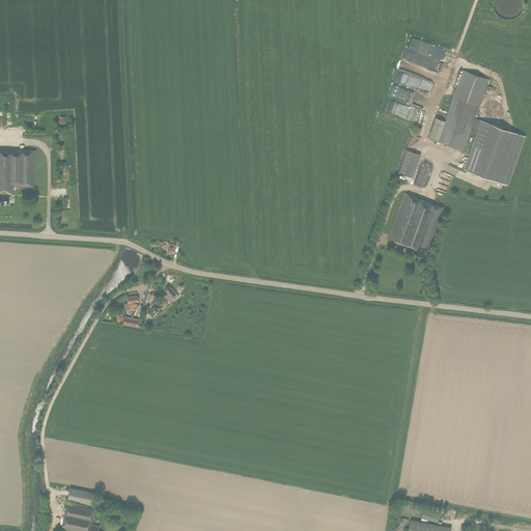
[(406,51),(398,70),(436,83),(439,73),(407,61),(409,53),(406,51)]
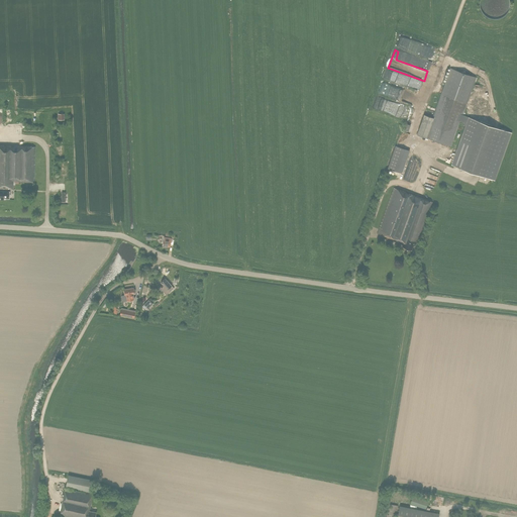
[(450,68),(433,117),(423,114),(416,134),(450,146),(459,121),(466,123),(451,165),(480,175),(495,180),(512,132),(469,117),(461,115),(476,77),(450,68)]
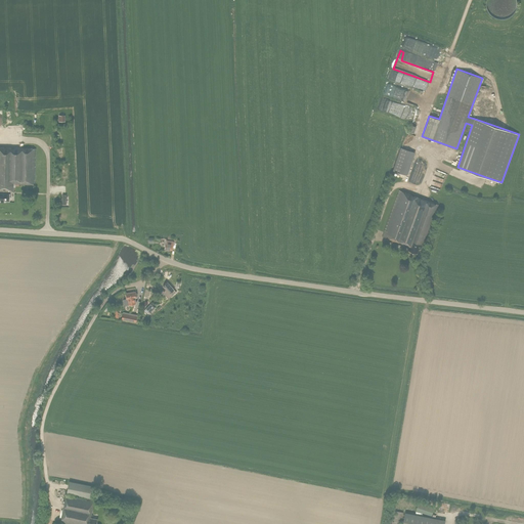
[(523,107),(483,94),(475,119),(519,134),(523,119),(523,107)]
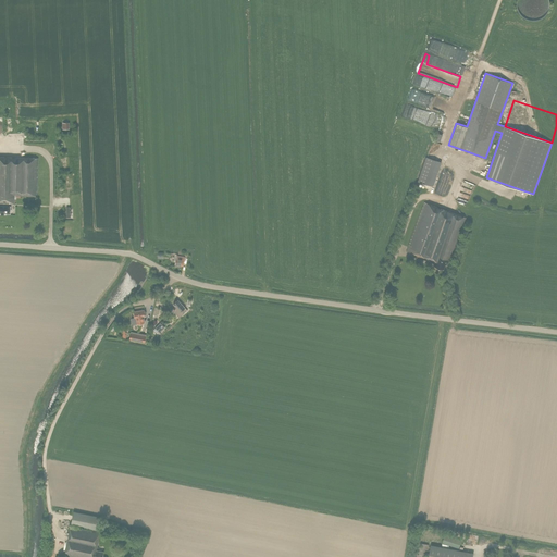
[(0,157),(0,212),(10,213),(10,203),(14,205),(14,199),(16,199),(16,195),(36,196),(36,158),(0,157)]
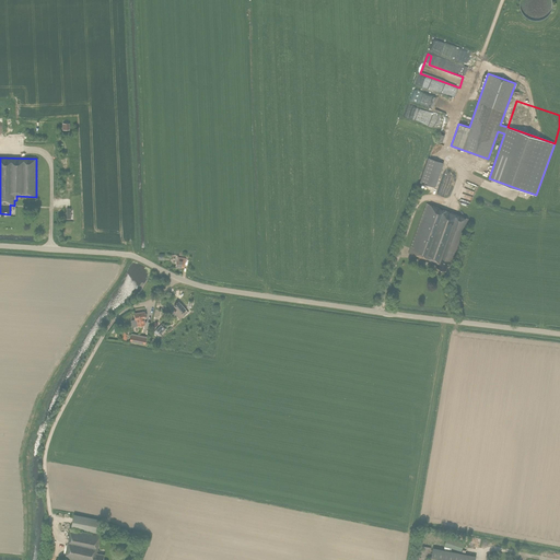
[(428,158),(420,183),(435,187),(444,163),(428,158)]
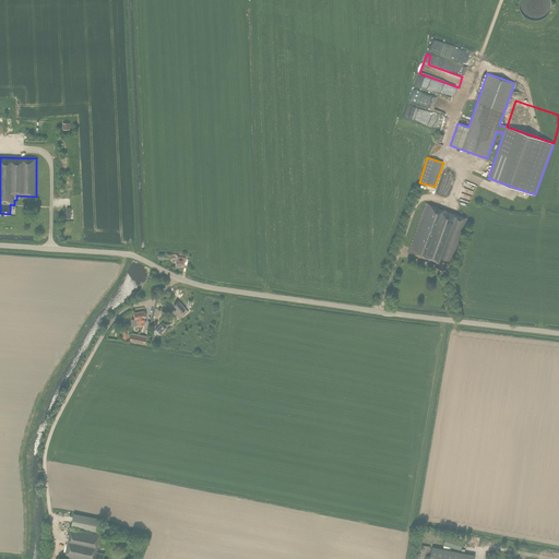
[(441,238),(451,213),(426,203),(407,253),(432,262),(441,238)]
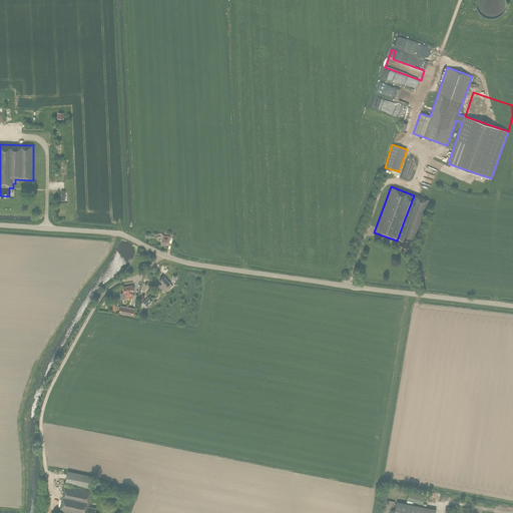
[(429,200),(414,195),(405,218),(397,240),(400,242),(399,244),(408,247),(410,243),(411,243),(413,240),(414,240),(429,200)]
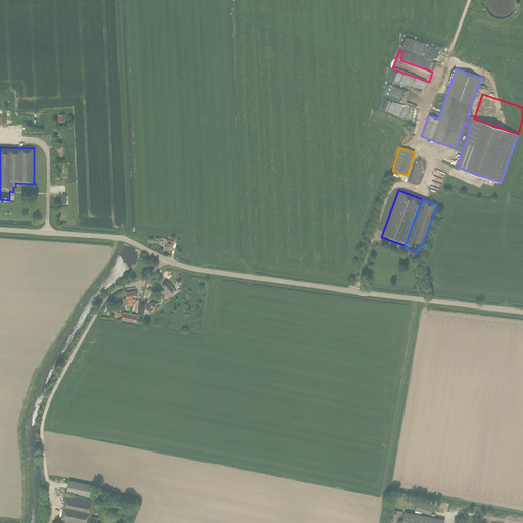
[(172,249),(173,241),(165,240),(163,248),(172,249)]
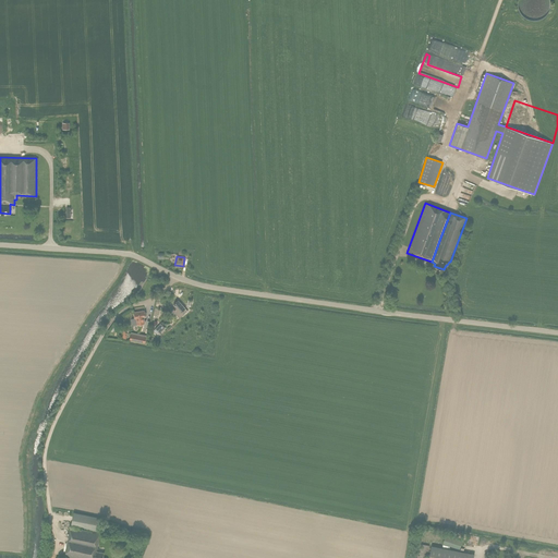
[(177,307),(176,308),(176,310),(173,312),(178,315),(180,317),(181,316),(187,311),(185,308),(178,300),(173,304),(177,307)]
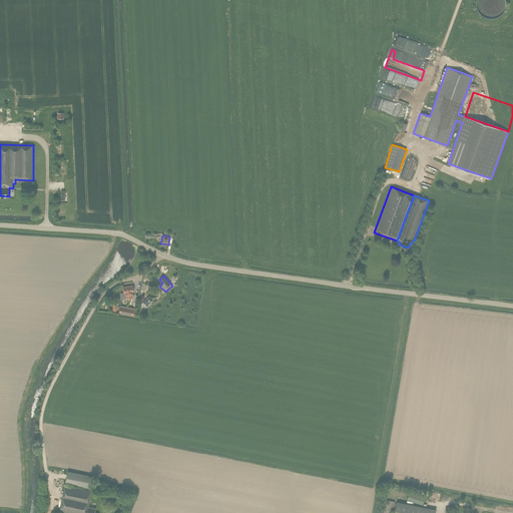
[(132,292),(133,292),(132,286),(122,287),(123,293),(120,293),(121,300),(133,298),(132,292)]
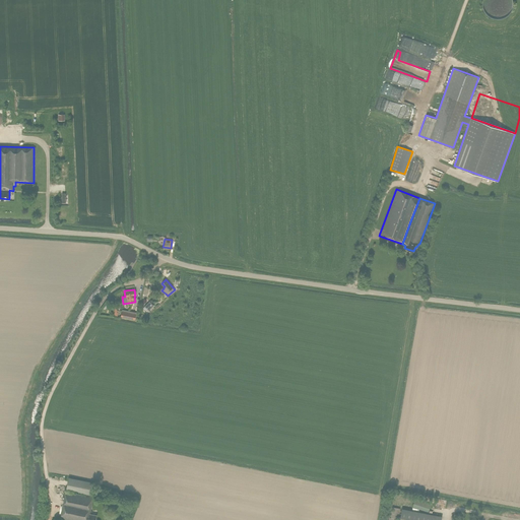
[(136,314),(122,311),(121,316),(135,319),(136,314)]
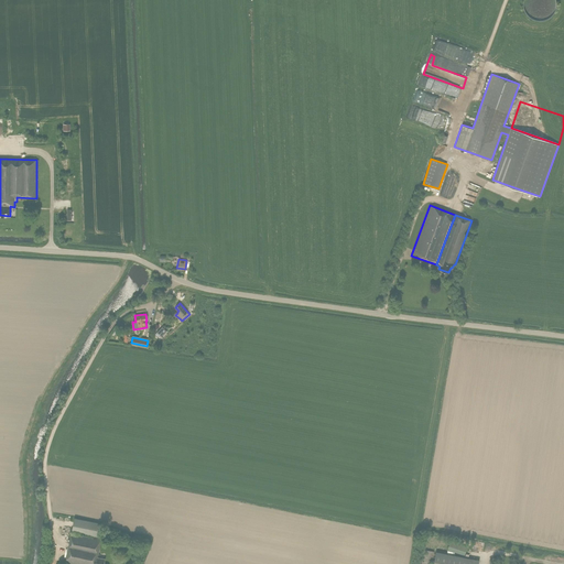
[(75,518),(72,531),(99,537),(101,523),(75,518)]
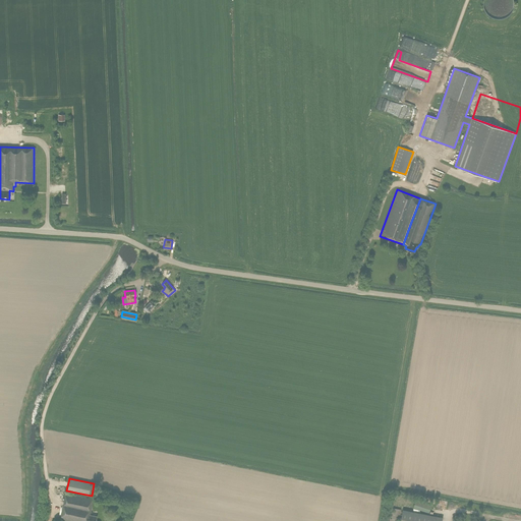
[(96,520),(97,516),(91,515),(94,497),(66,491),(60,519),(69,520),(96,520)]
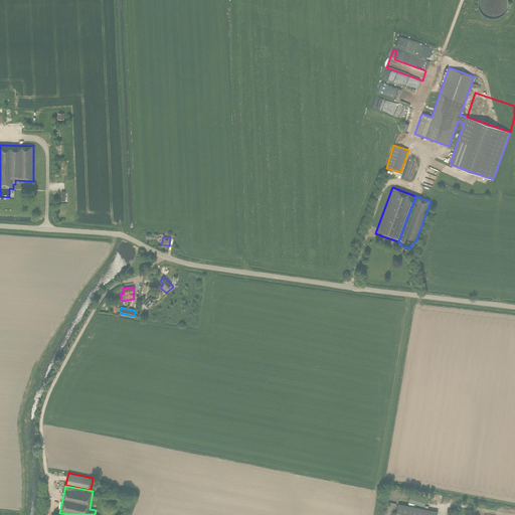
[(395,513),(395,514),(436,514),(438,511),(397,503),(396,512),(395,511),(396,503),(387,502),(389,493),(385,492),(379,514),(393,514),(394,513),(395,513)]
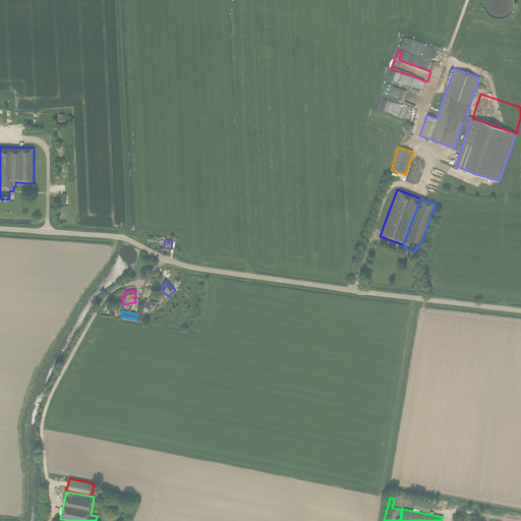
[(429,512),(430,506),(415,501),(413,507),(427,512),(429,512)]
